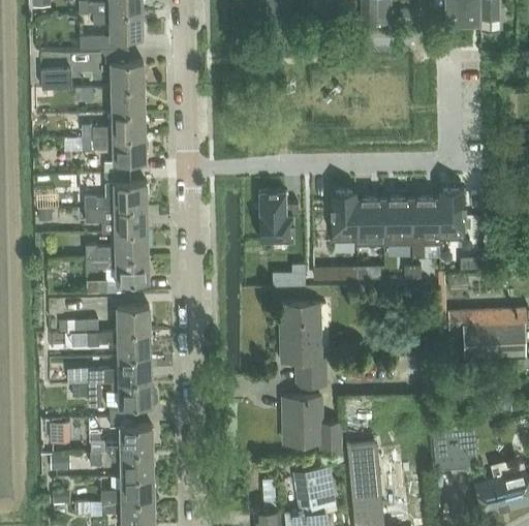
[(90,2),(79,3),(80,16),(93,16),(141,14),(141,0),(107,0),(109,4),(90,4),(90,2)]
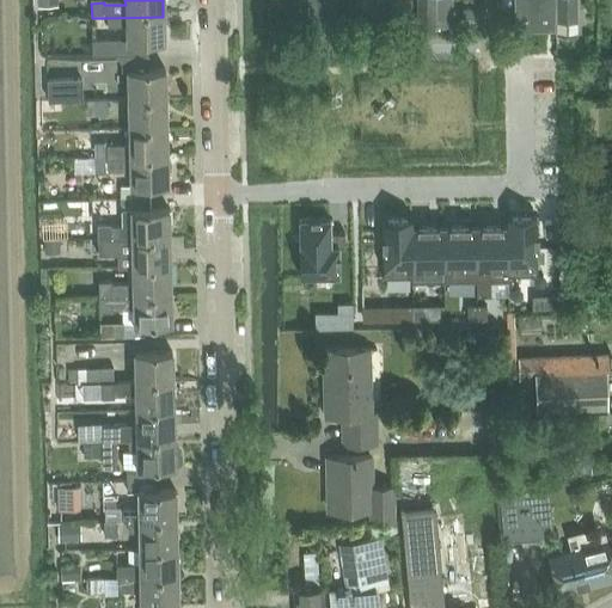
[(311,0),(312,37),(334,37),(332,0),(311,0)]
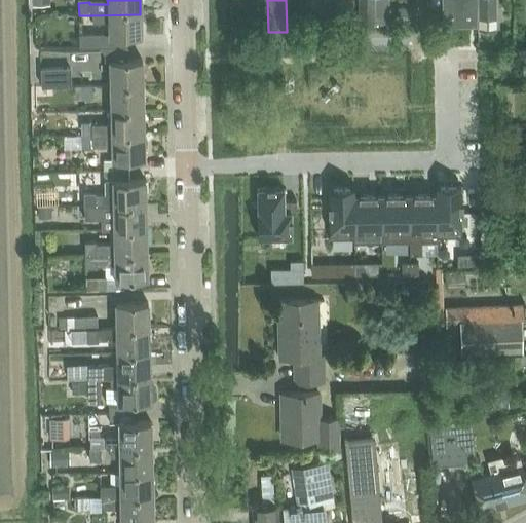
[(339,0),(320,0),(321,24),(339,24),(339,0)]
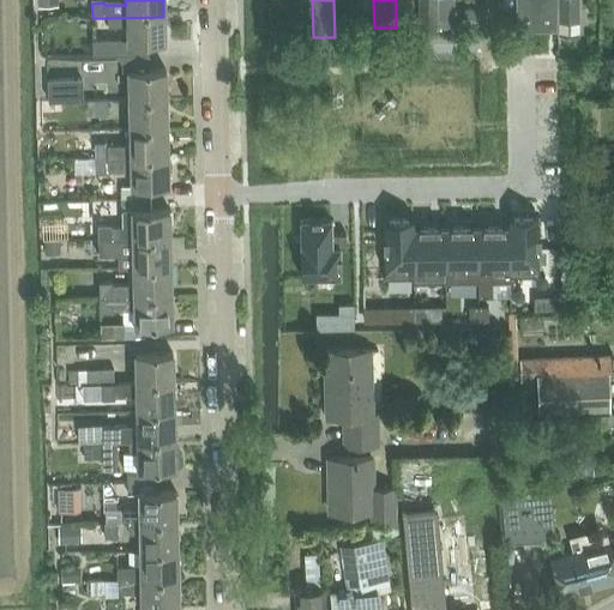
[(420,0),(420,29),(455,29),(455,0),(420,0)]
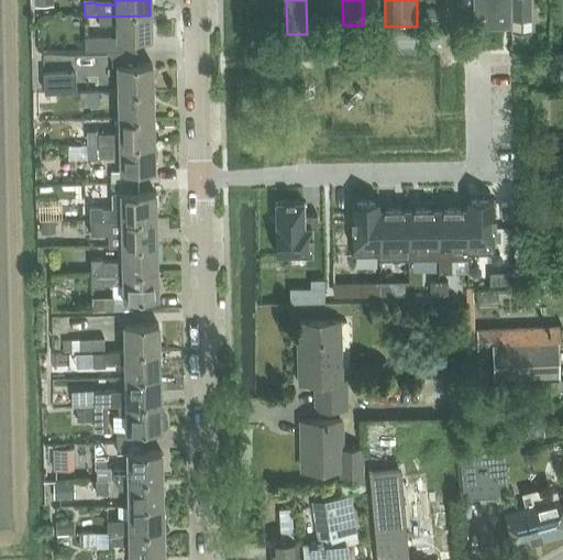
[(472,0),(473,31),(509,31),(509,0),(472,0)]
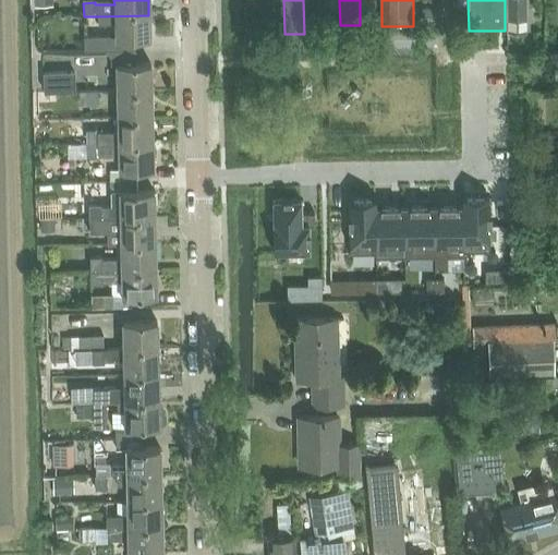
[(526,0),(507,0),(507,37),(526,37),(526,0)]
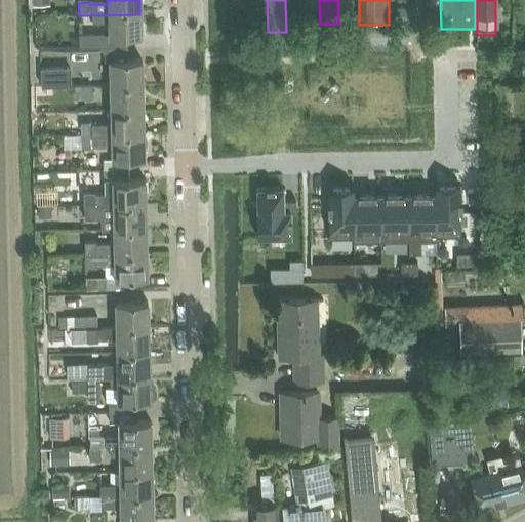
[(139,14),(92,15),(92,26),(108,26),(109,37),(109,40),(127,40),(140,40),(139,14)]
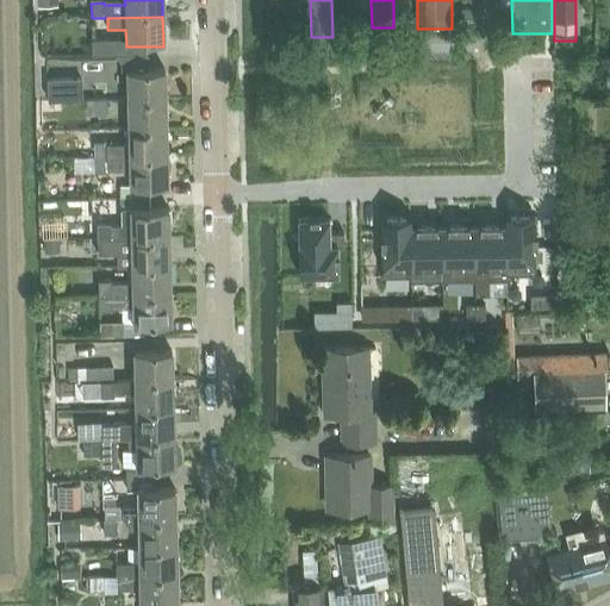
[(119,43),(92,43),(92,58),(120,58),(119,43)]
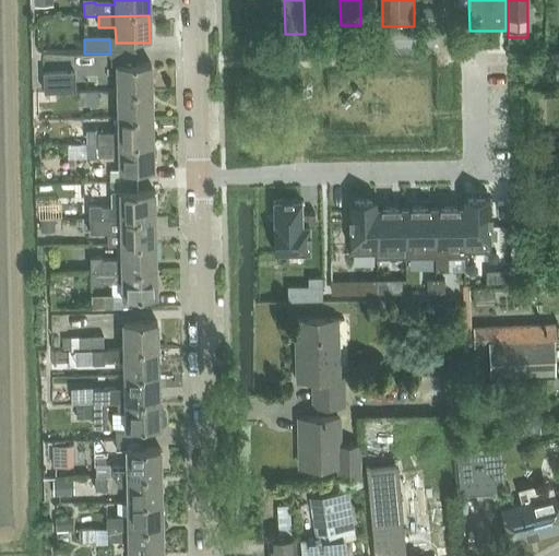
[(135,67),(117,67),(117,94),(151,93),(151,67),(135,67)]
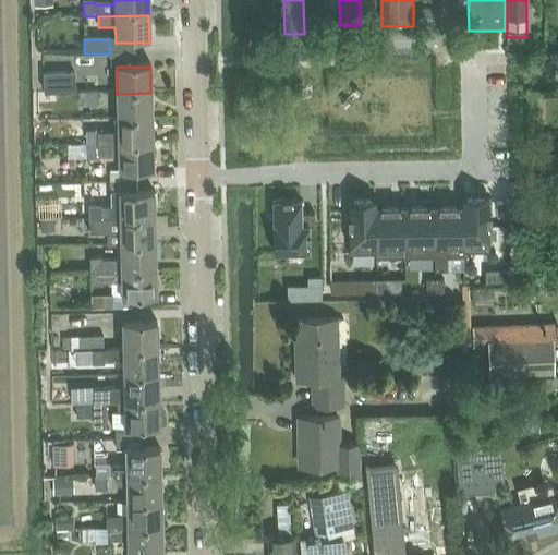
[(74,75),(44,76),(45,95),(74,94),(74,75)]
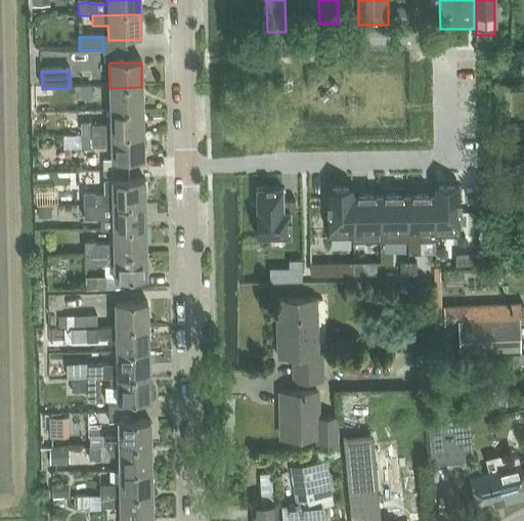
[(91,87),(81,87),(81,101),(91,100),(91,87)]
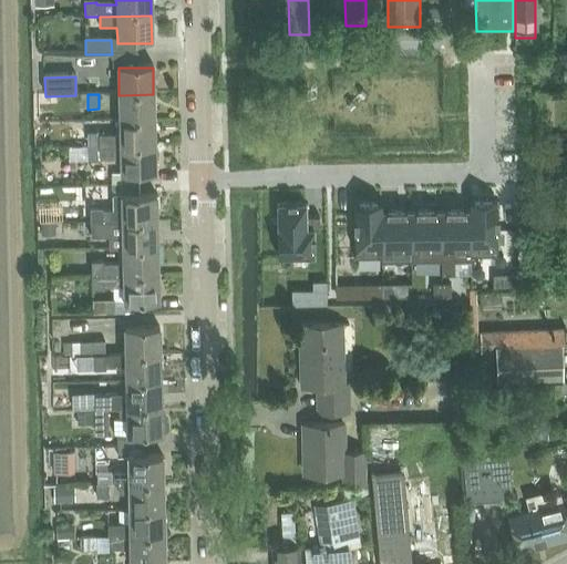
[(153,94),(119,95),(120,122),(154,122),(153,94)]
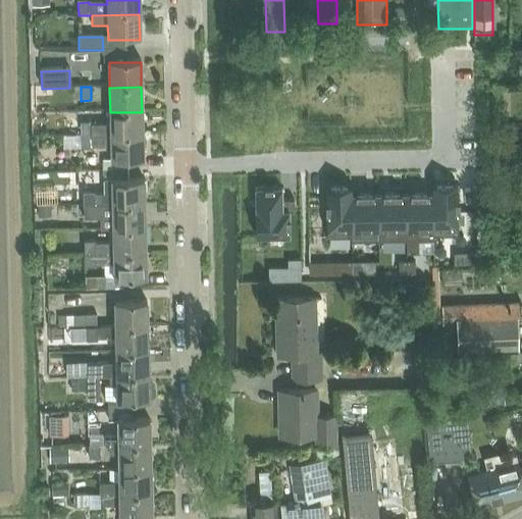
[(92,124),(73,125),(73,138),(81,138),(142,137),(142,112),(110,112),(110,125),(92,126),(92,124)]
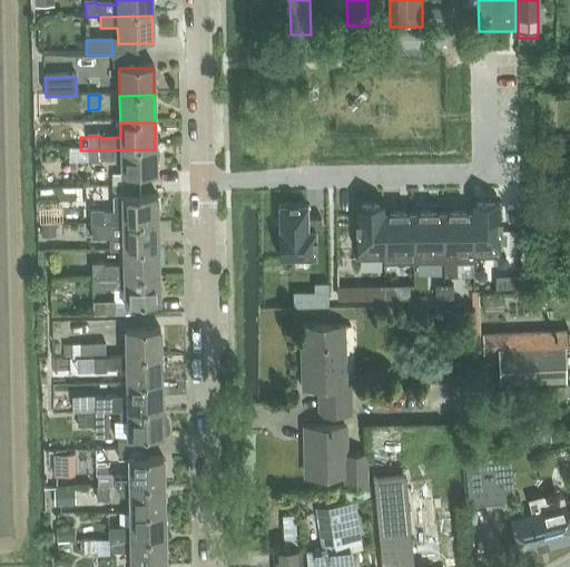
[(155,149),(88,150),(88,165),(100,164),(100,163),(121,162),(121,177),(112,177),(112,187),(140,187),(139,177),(156,177),(155,149)]
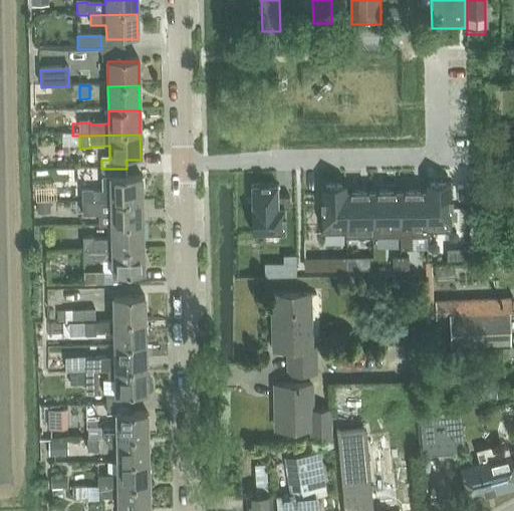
[(92,191),(81,191),(82,204),(142,203),(142,178),(126,178),(126,169),(101,169),(101,192),(92,192),(92,191)]
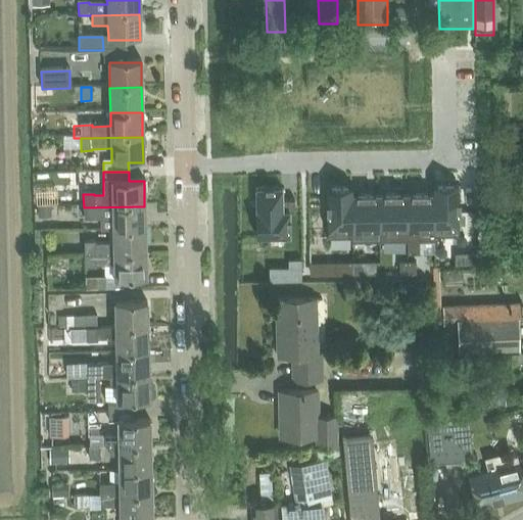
[(458,187),(432,187),(432,195),(433,195),(434,238),(459,238),(458,187)]
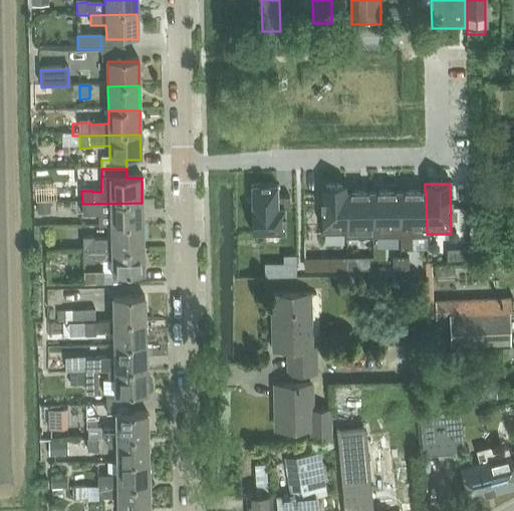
[(276,186),(251,187),(252,235),(284,234),(284,210),(289,210),(289,198),(277,198),(276,186)]
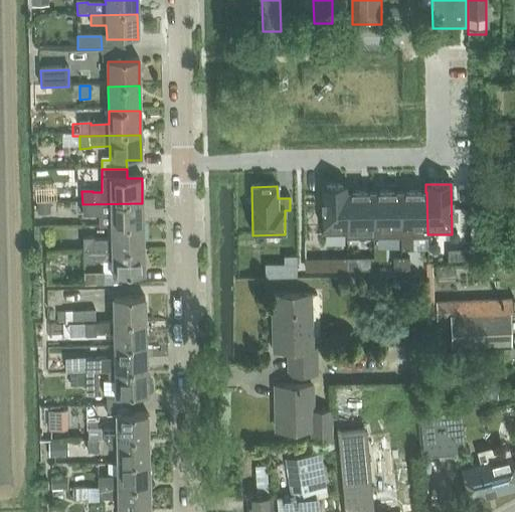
[(346,186),(321,186),(322,236),(345,235),(346,235),(346,193),(346,186)]
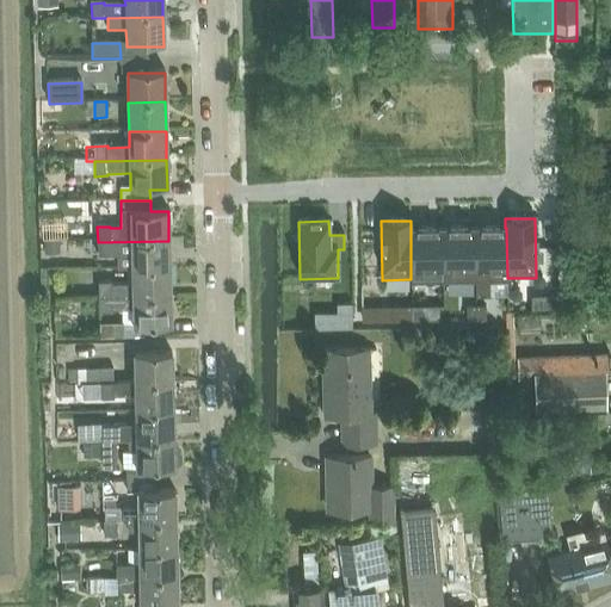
[(474,228),(442,229),(443,284),(475,284),(474,228)]
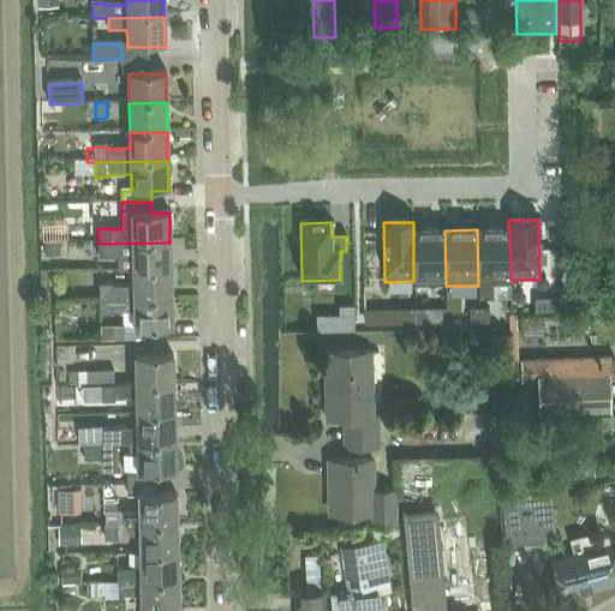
[(508,229),(477,229),(478,286),(478,300),(493,300),(493,285),(512,285),(511,280),(509,229),(508,229)]
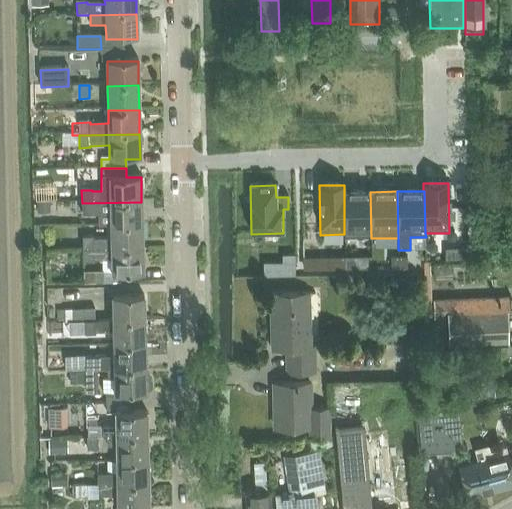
[(344,192),(344,234),(343,234),(343,239),(371,238),(370,192),(344,192)]
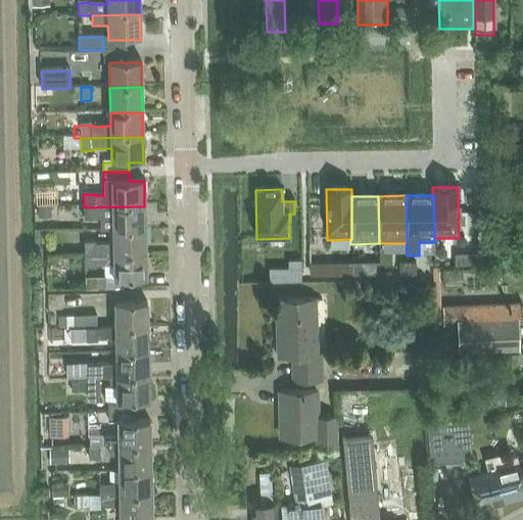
[(144,206),(84,207),(84,221),(100,220),(100,232),(113,231),(145,231),(144,206)]
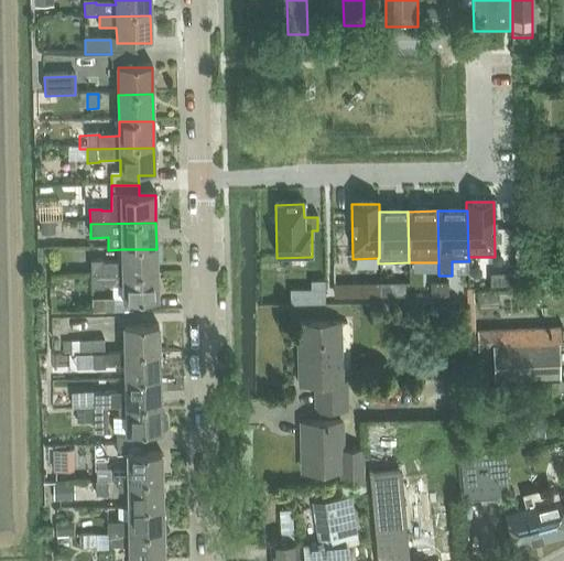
[(102,262),(90,262),(91,277),(156,276),(156,249),(122,249),(122,263),(102,265),(102,262)]
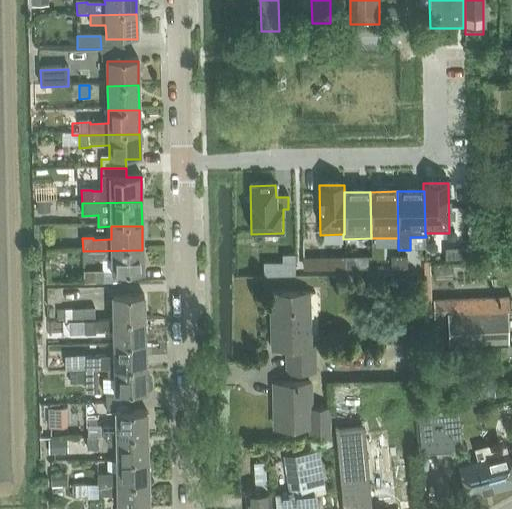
[(469,249),(460,249),(461,262),(469,262),(469,249)]
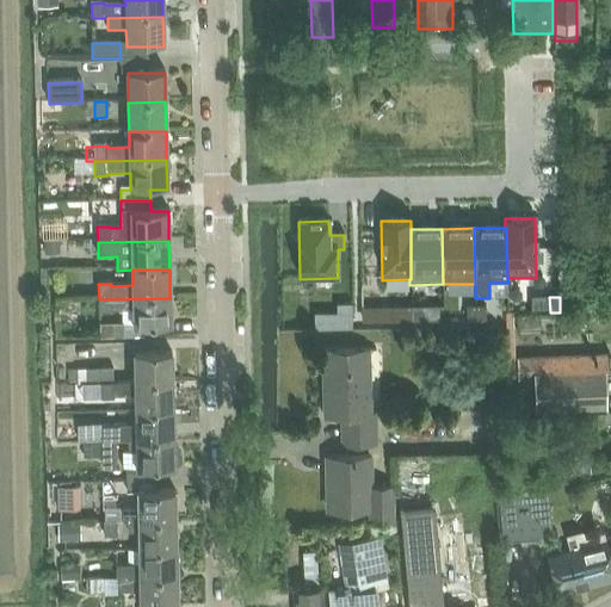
[(170,298),(99,299),(99,315),(111,315),(111,313),(134,311),(134,327),(134,328),(144,328),(154,328),(171,328),(170,298)]
